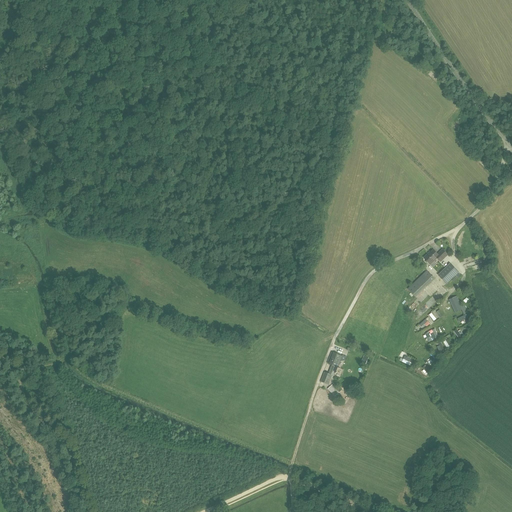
[(441,262),(448,255),(443,250),(438,254),(434,250),(428,255),(428,254),(424,257),(430,264),(437,258),(441,262)]
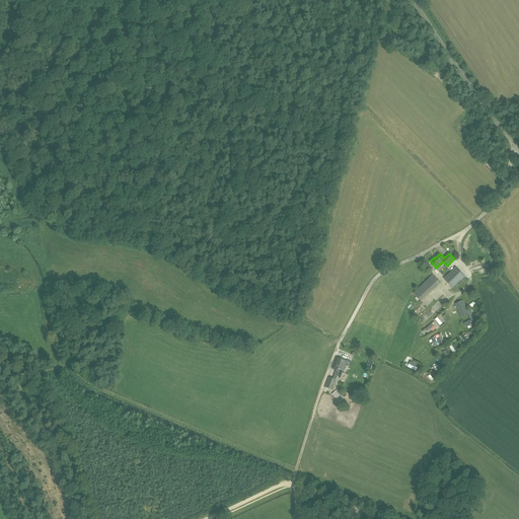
[(453,288),(462,279),(465,282),(468,280),(465,277),(465,276),(456,267),(444,279),(453,288)]
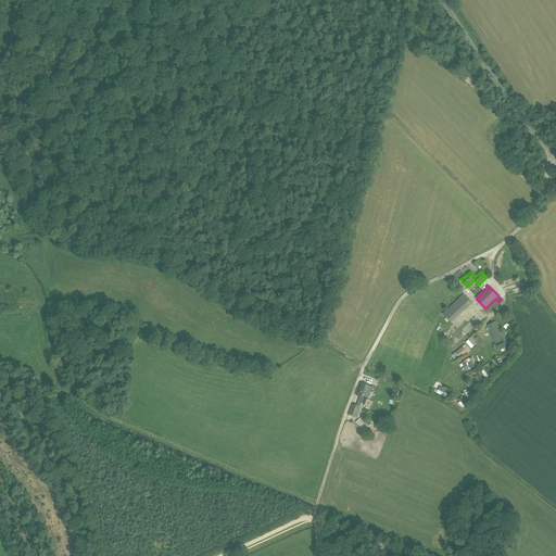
[(464,294),(443,314),(452,323),(472,303),(464,294)]
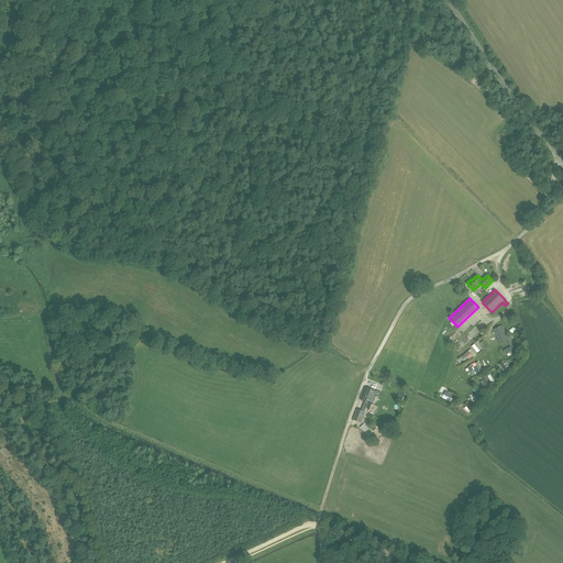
[(500,344),(509,340),(503,326),(494,330),(500,344)]
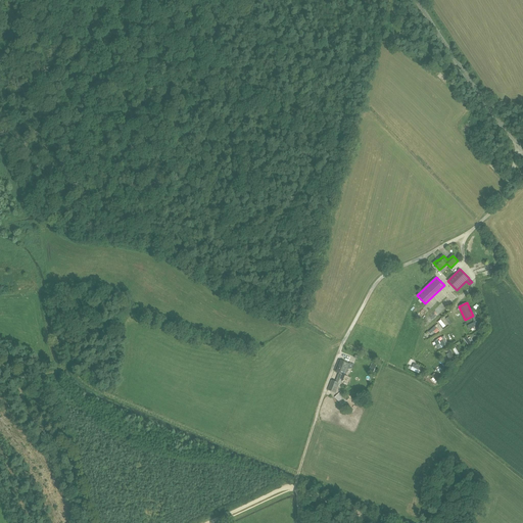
[(453,323),(448,317),(442,322),(441,320),(438,322),(443,328),(445,327),(449,324),(450,325),(453,323)]
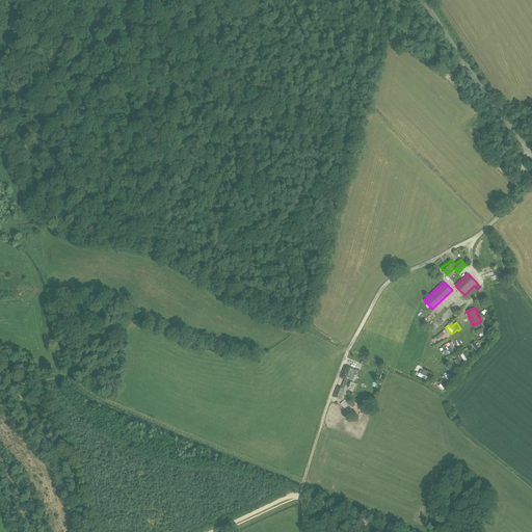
[(487,326),(476,331),(477,335),(488,329),(487,326)]
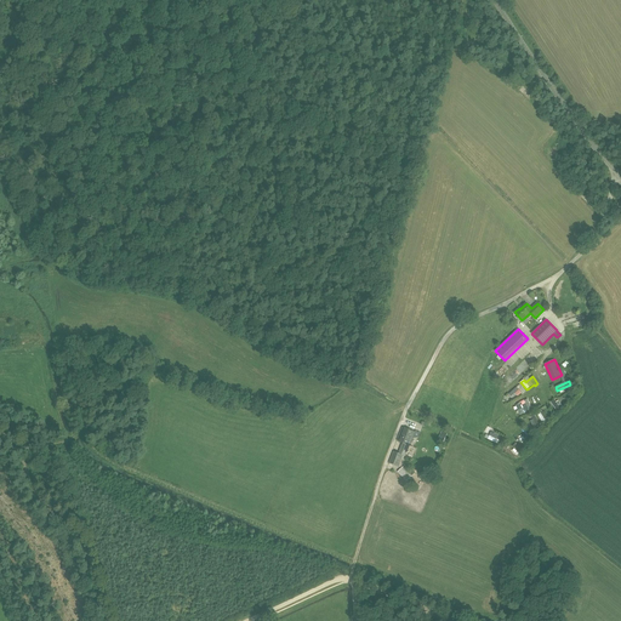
[(531,409),(528,399),(516,404),(520,416),(529,412),(529,410),(531,409)]
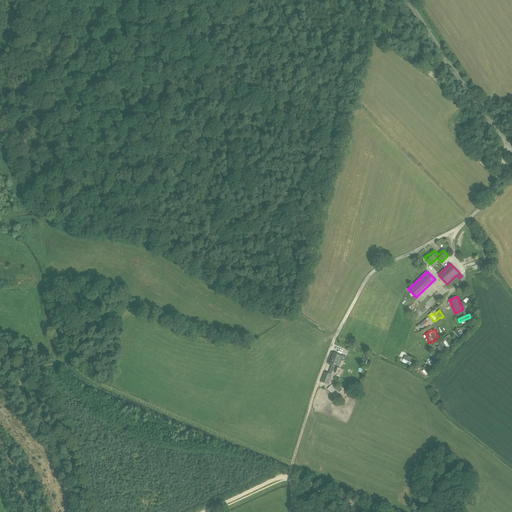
[(457,330),(454,331),(459,340),(464,336),(460,330),(458,332),(457,330)]
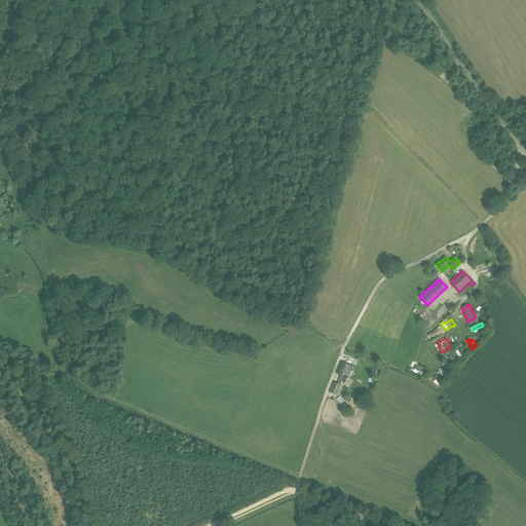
[(456,348),(454,349),(458,358),(461,357),(463,359),(464,358),(463,355),(465,354),(464,352),(463,353),(459,347),(456,348)]
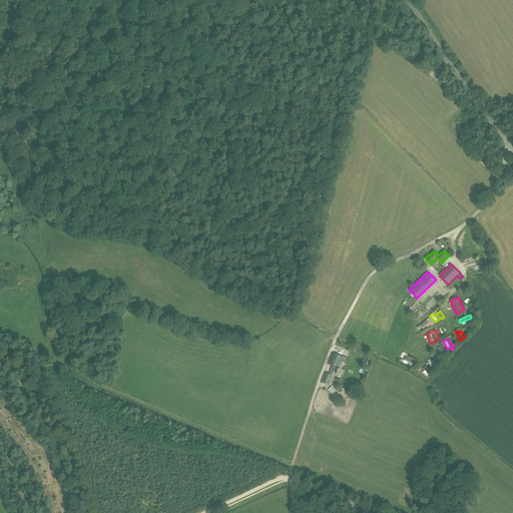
[(440,354),(446,352),(443,346),(441,347),(440,344),(437,345),(440,354)]
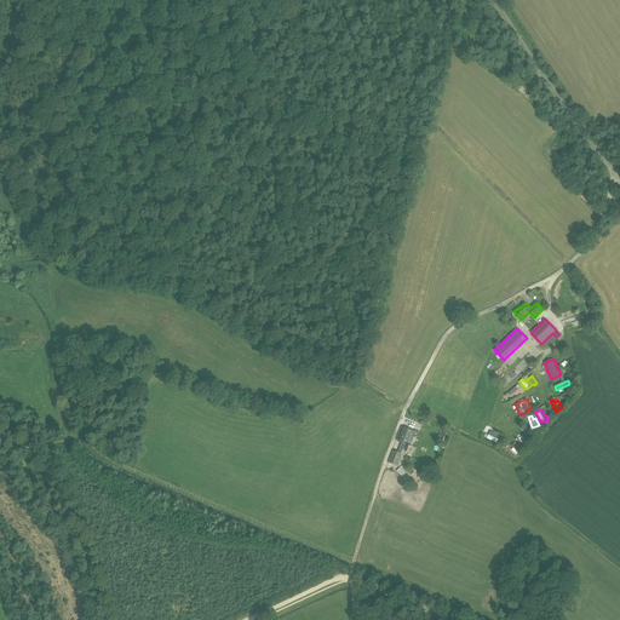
[(405,455),(414,431),(402,426),(397,441),(402,442),(399,453),(392,451),(389,461),(397,465),(402,454),(405,455)]
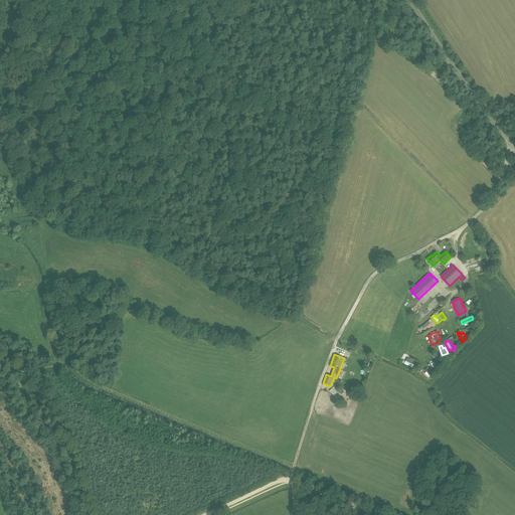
[(406,358),(404,364),(412,368),(415,362),(406,358)]
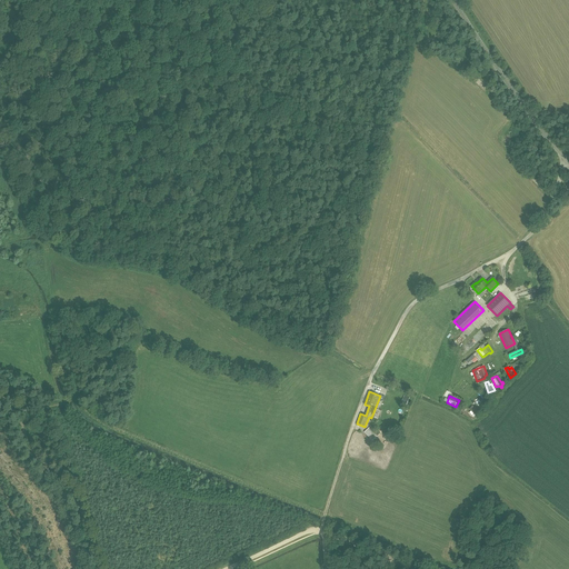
[(479,400),(476,402),(481,410),(486,407),(483,403),(485,402),(482,400),(480,402),(479,400)]
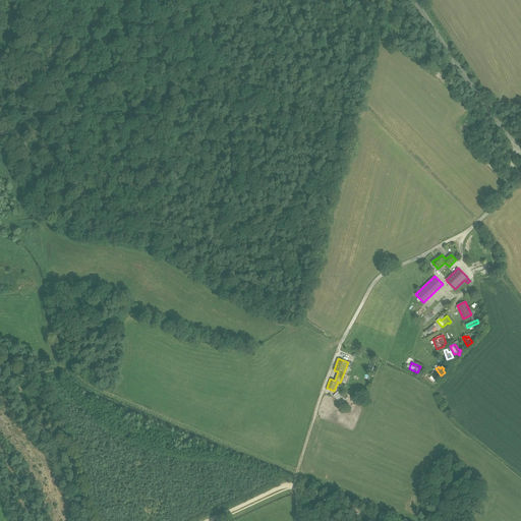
[(430,375),(428,378),(431,381),(433,380),(437,378),(439,375),(436,372),(435,373),(432,371),(431,372),(429,374),(430,375)]
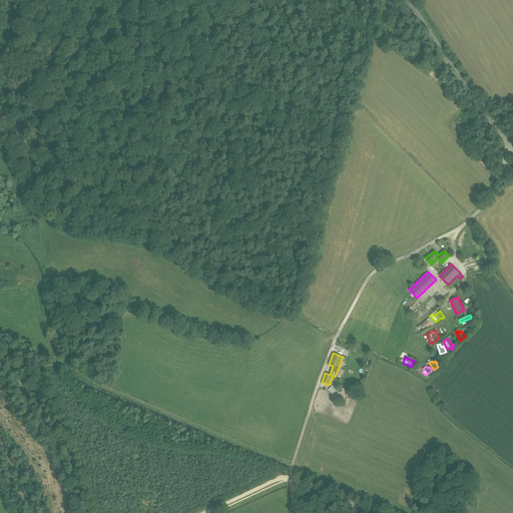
[(333,386),(329,391),(336,398),(341,394),(333,386)]
